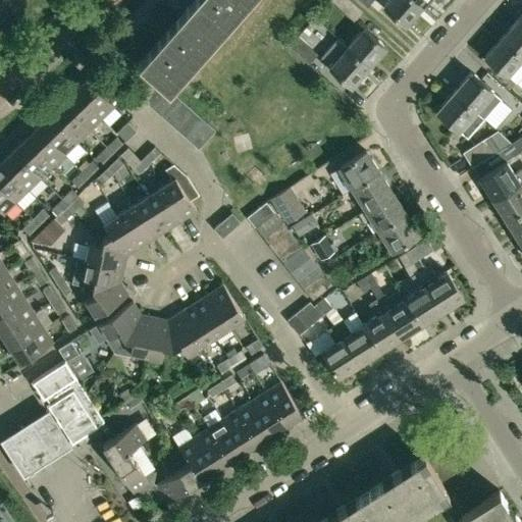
[(193,0),(189,5),(188,7),(218,35),(248,0),(193,0)]
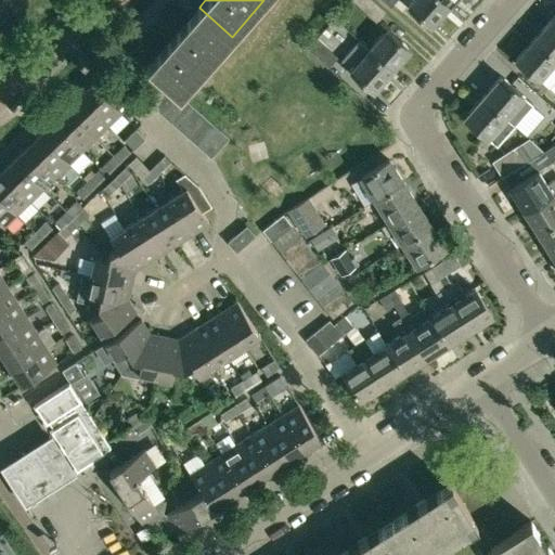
[(351,0),(376,22),(386,11),(373,0),(351,0)]
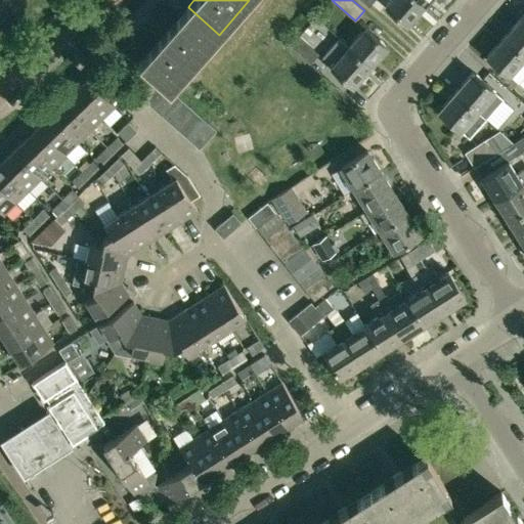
[(407,24),(424,5),(418,0),(388,0),(385,4),(407,24)]
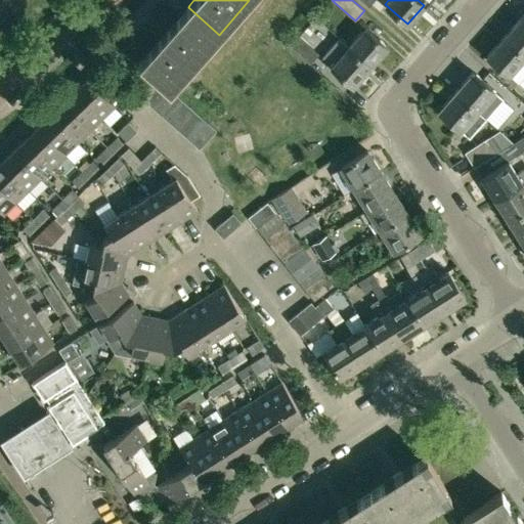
[(160,81),(169,89),(170,90),(171,89),(219,35),(188,7),(138,62),(160,81)]
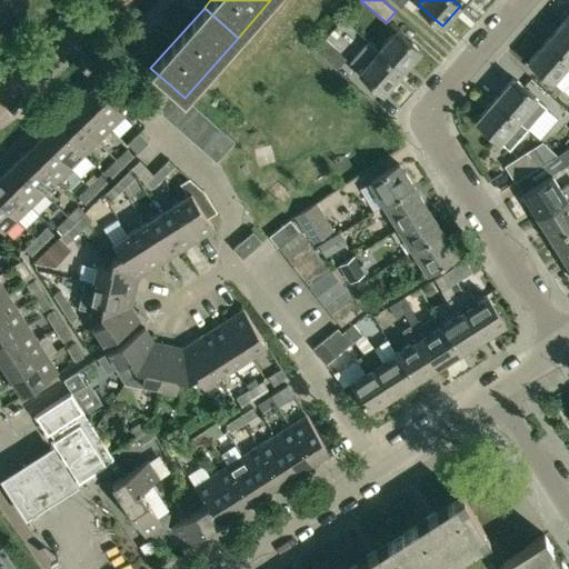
[(568,21),(566,19),(548,39),(568,58),(568,21)]
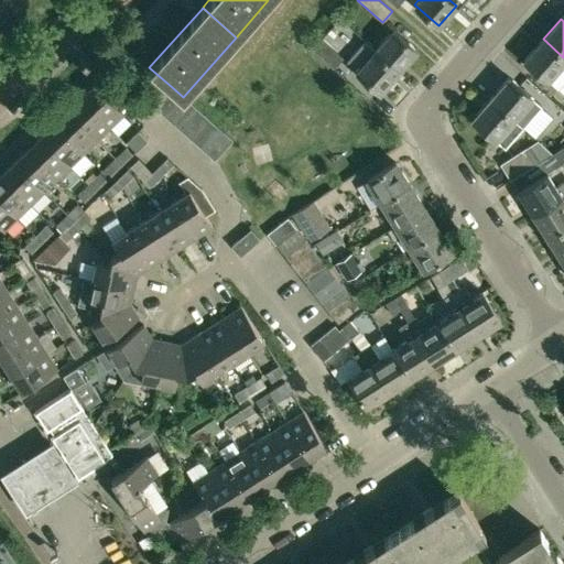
[(393,30),(375,50),(399,71),(416,51),(393,30)]
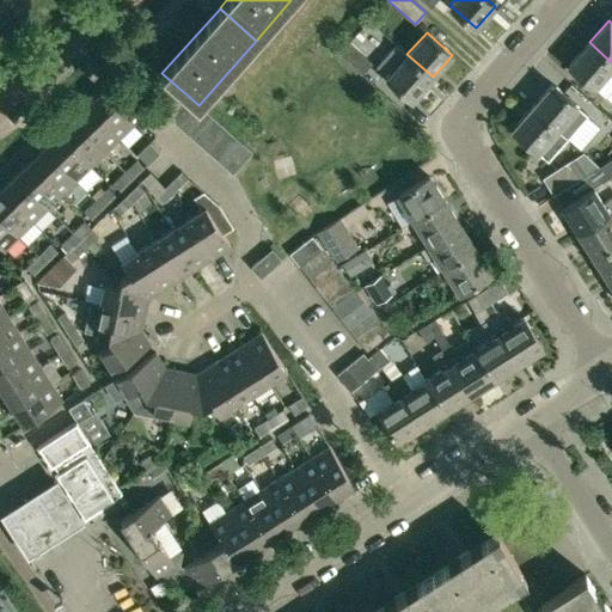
[(379,69),(404,57),(392,35),(368,48),(379,69)]
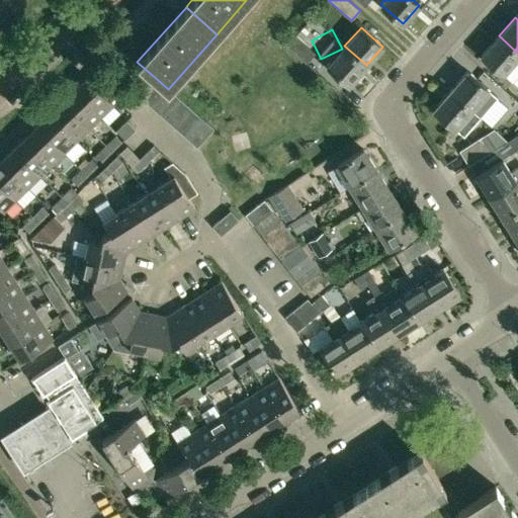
[(315,53),(295,35),(286,46),(306,63),(315,53)]
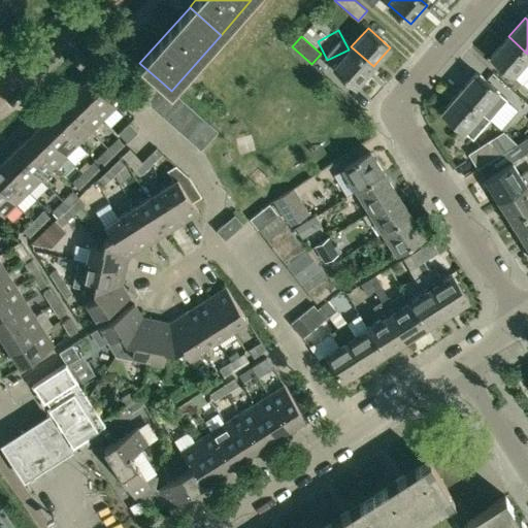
[(513,75),(527,57),(527,54),(508,36),(491,56),(513,75)]
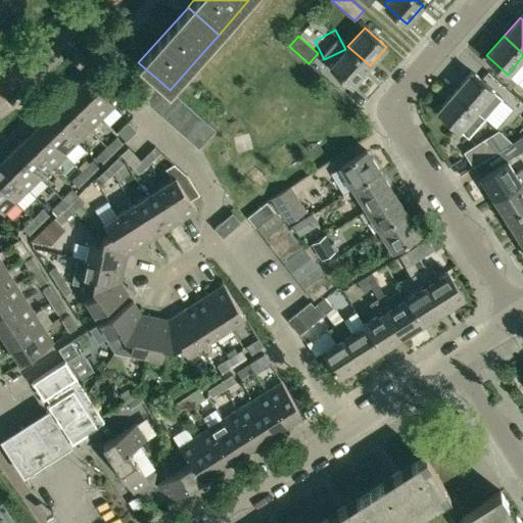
[(330,66),(352,85),(370,65),(347,46),(330,66)]
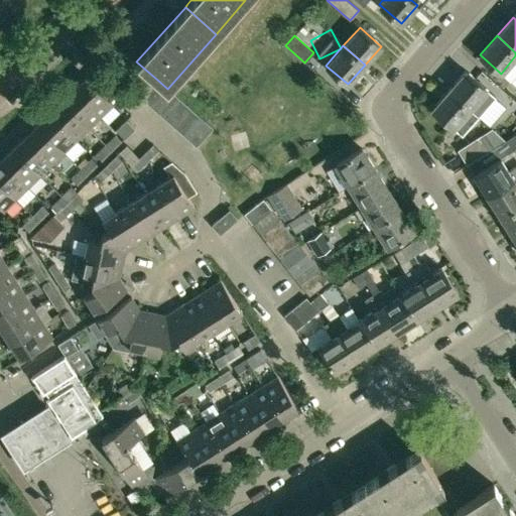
[(466,71),(449,89),(468,106),(479,116),(496,97),(466,71)]
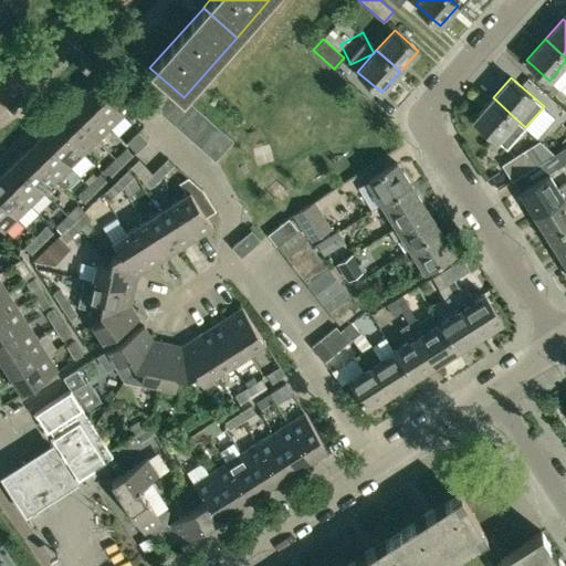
[(95,84),(82,97),(111,126),(124,113),(95,84)]
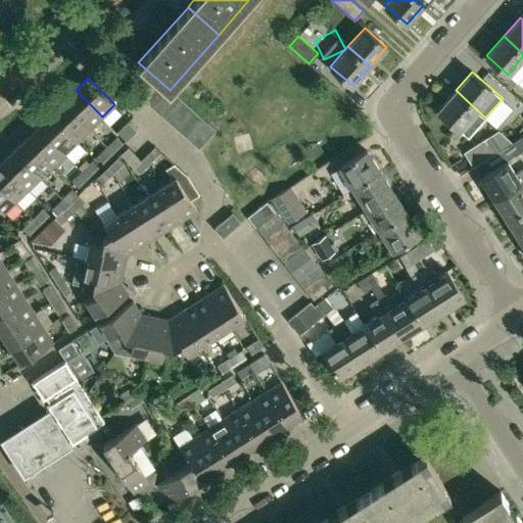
[(143,99),(144,100),(152,107),(169,89),(159,81),(143,99)]
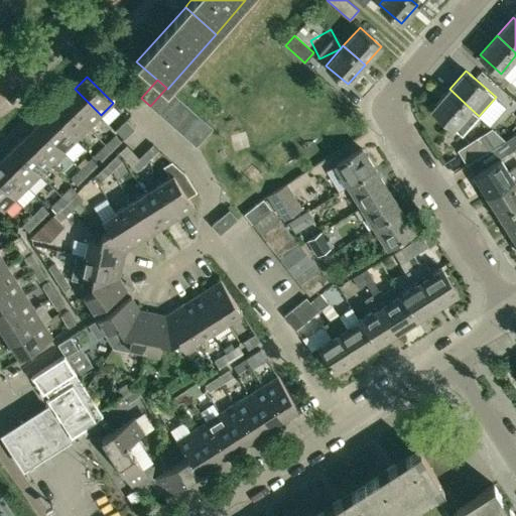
[(150,106),(159,114),(176,95),(168,88),(167,89),(166,88),(150,106)]
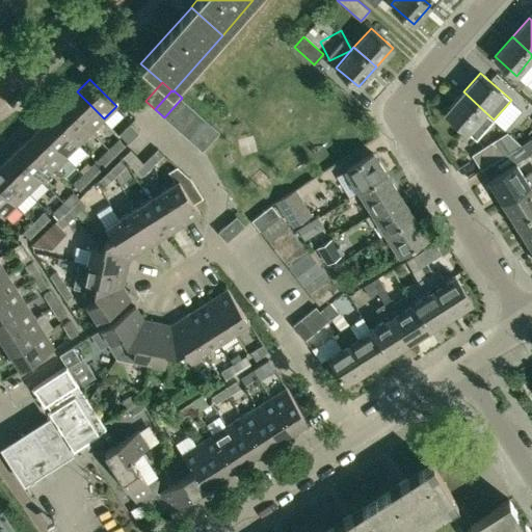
[(77,91),(64,103),(91,131),(104,118),(77,91)]
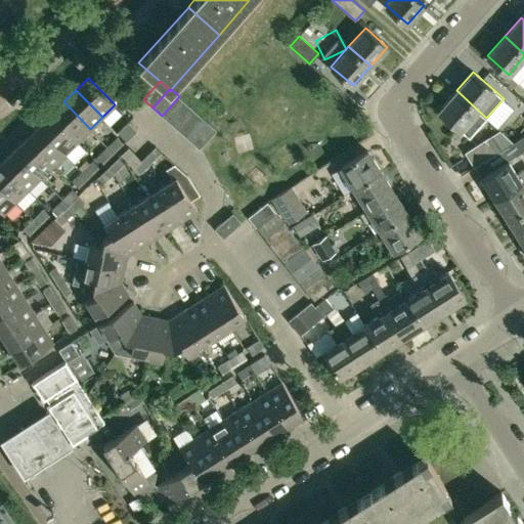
[(439,110),(469,136),(486,118),(475,107),(456,90),(439,110)]
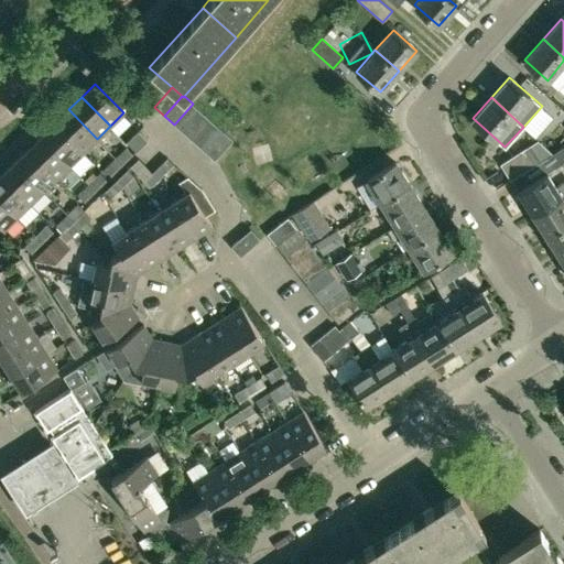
[(174,125),(184,133),(202,112),(193,104),(174,125)]
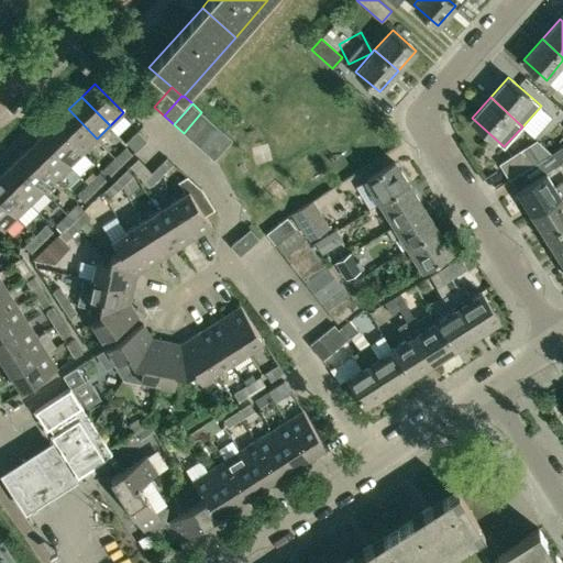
[(68,109),(55,122),(84,152),(97,139),(68,109)]
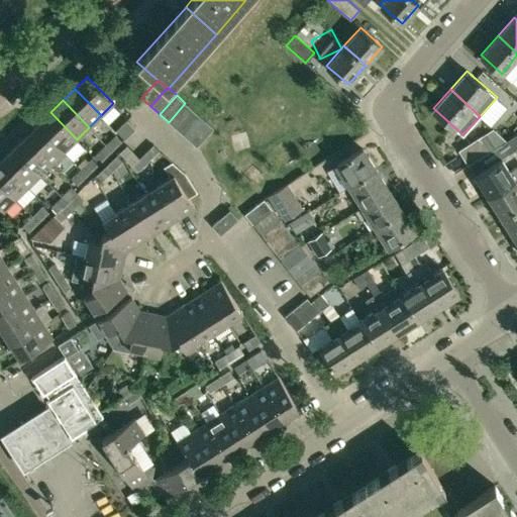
[(169,122),(178,130),(194,111),(185,103),(169,122)]
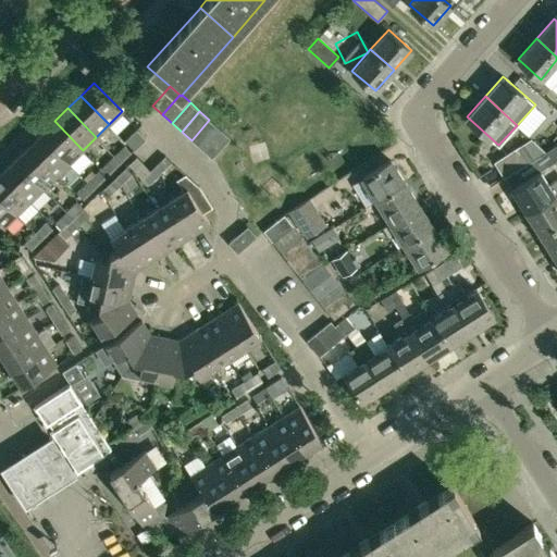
[(192,140),(201,148),(219,128),(209,120),(192,140)]
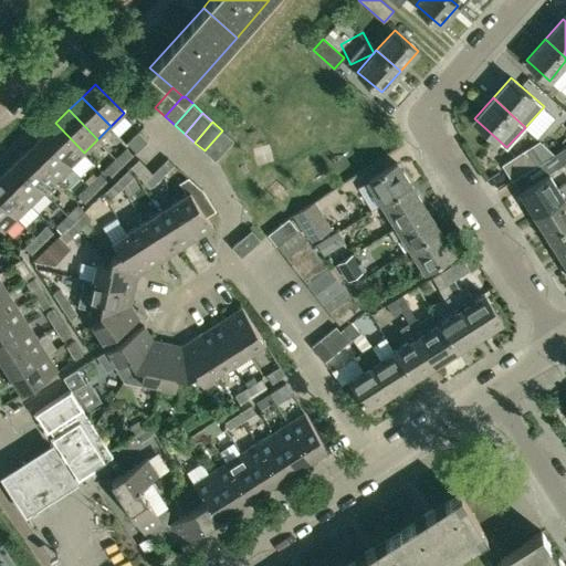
[(55,123),(41,136),(71,166),(84,153),(55,123)]
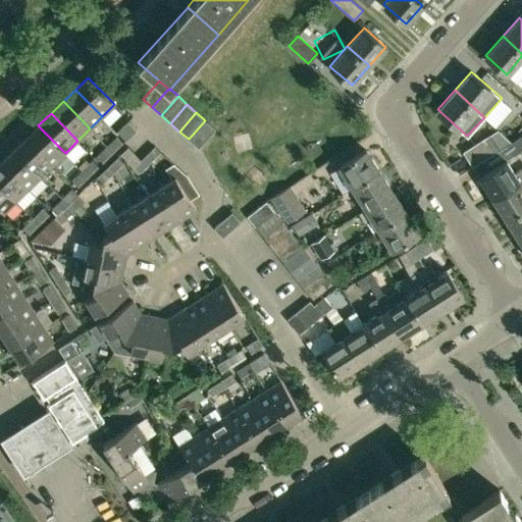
[(189,139),(199,148),(215,129),(205,120),(189,139)]
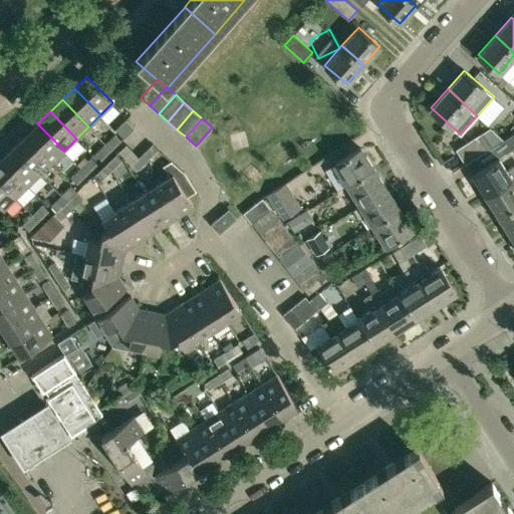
[(122,138),(134,127),(127,121),(116,132),(122,138)]
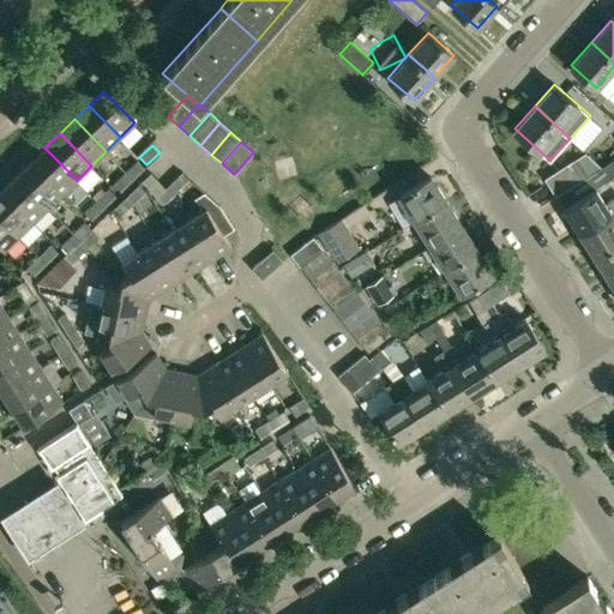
[(44,148),(30,162),(62,193),(77,180),(44,148)]
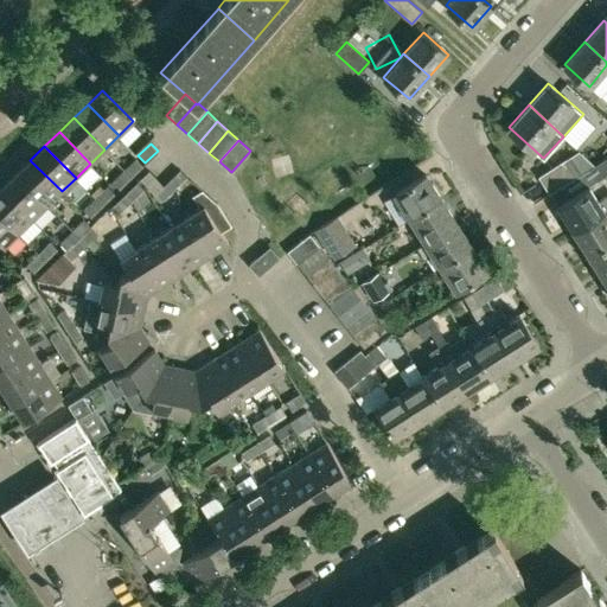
[(549,193),(589,168),(589,167),(594,165),(579,151),(538,176),(549,193)]
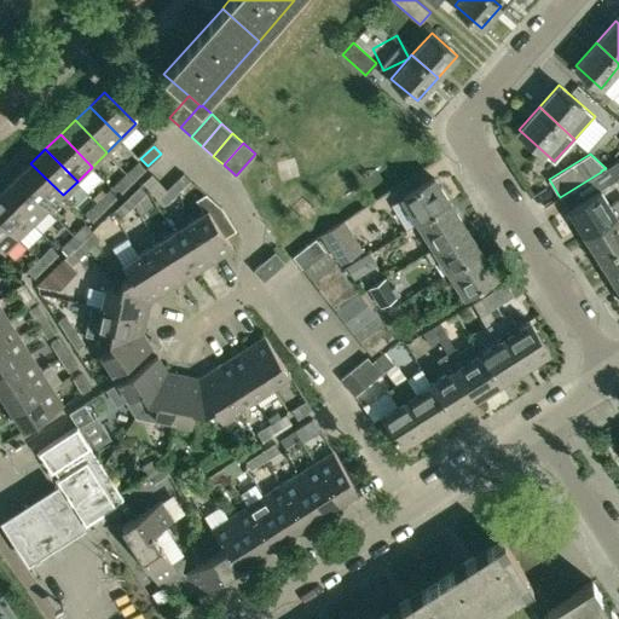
[(618,177),(618,158),(606,168),(601,171),(601,172),(608,184),(618,177)]
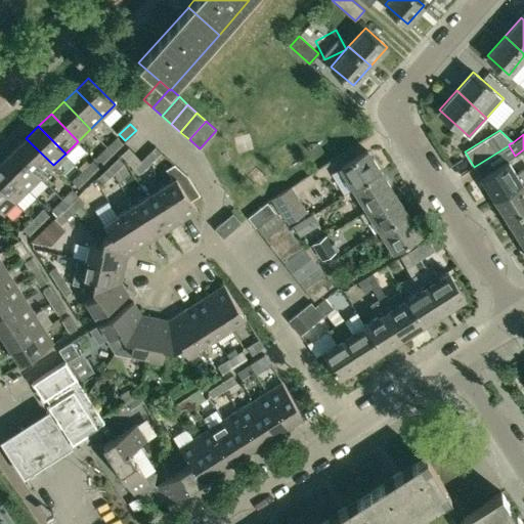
[(117,136),(106,146),(114,153),(123,143),(117,136)]
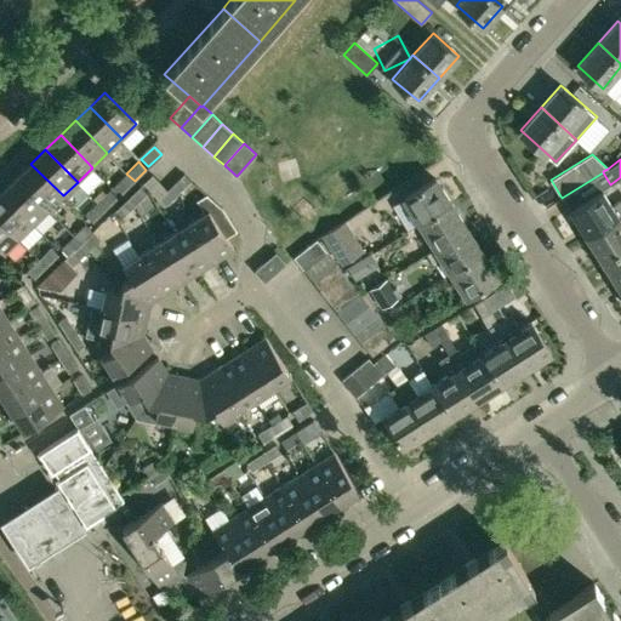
[(30,164),(16,177),(49,210),(63,195),(30,164)]
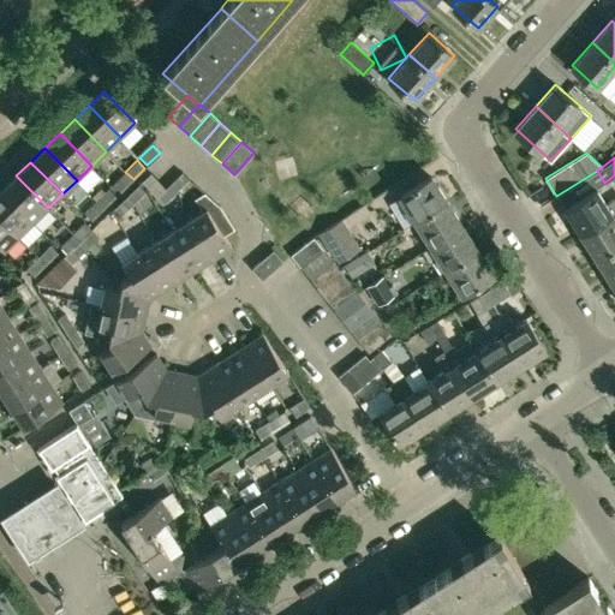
[(183,171),(180,173),(171,183),(178,191),(190,179),(183,171)]
